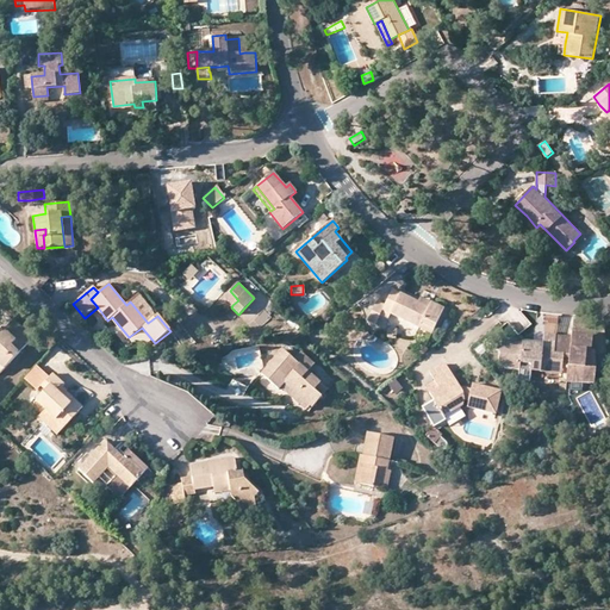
[(422,323),(435,329),(444,309),(431,302),(430,307),(418,303),(392,290),(385,305),(377,302),(367,322),(375,325),(379,317),(383,311),(391,315),(419,328),(422,323)]
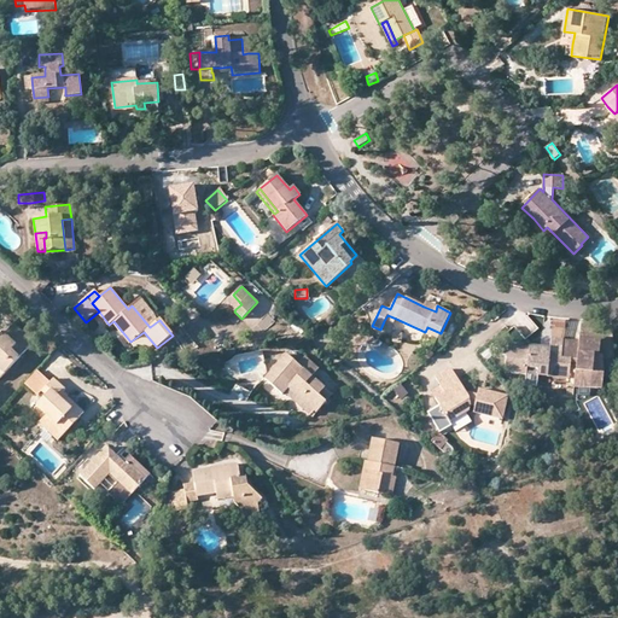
[(242,304),(233,295),(227,301),(235,309),(242,304)]
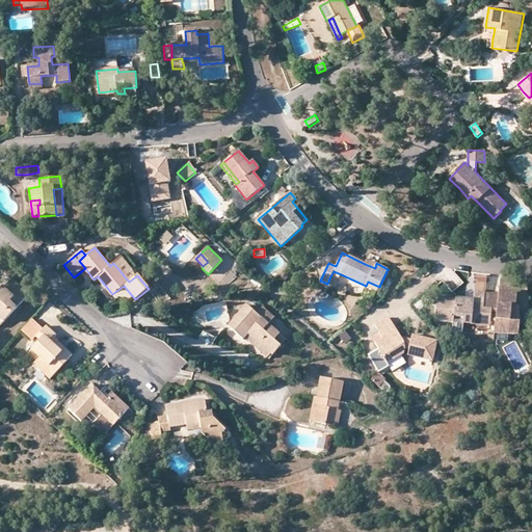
[(137,275),(122,256),(113,263),(129,282),(137,275)]
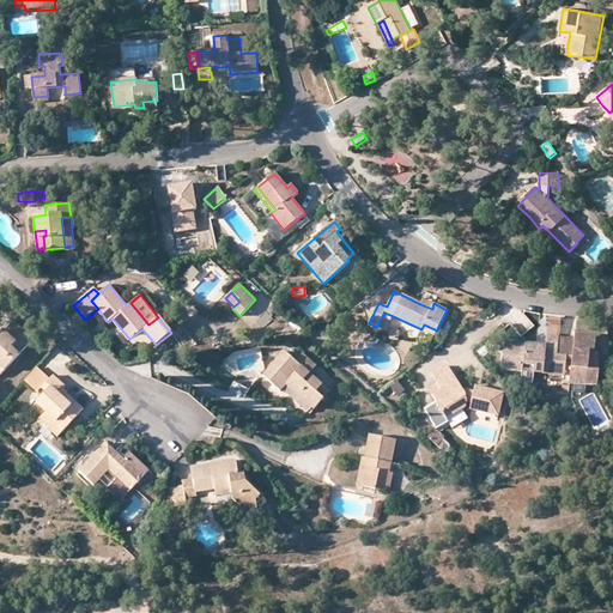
[(432,309),(434,303),(423,298),(420,304),(432,309)]
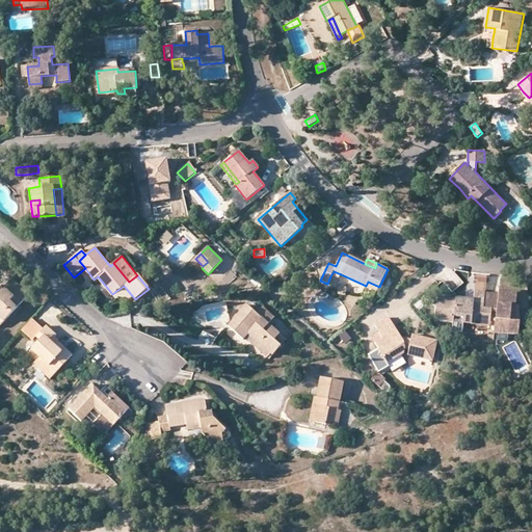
[(0,324),(29,294),(12,280),(4,289),(3,287),(0,290),(0,324)]
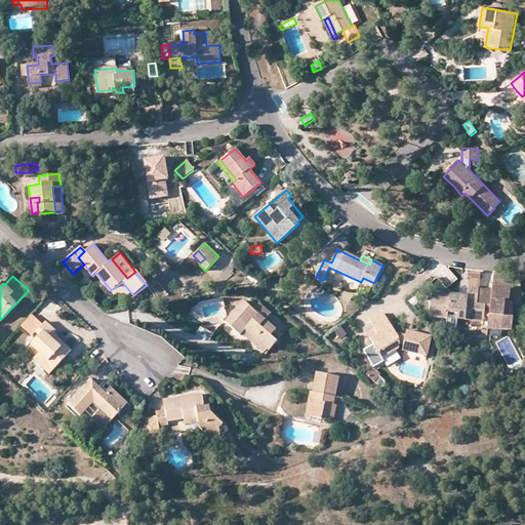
[(361,282),(372,287),(374,283),(363,278),(361,282)]
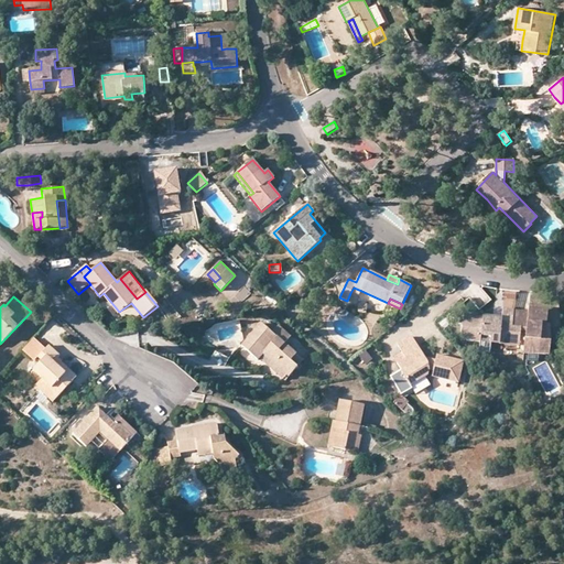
[(491,343),(520,346),(521,331),(527,332),(527,338),(525,338),(523,355),(551,358),(552,340),(542,340),(543,324),(548,324),(549,307),(530,306),(529,311),(502,308),(502,317),(464,314),(456,321),(463,326),(462,334),(468,342),(480,343),(481,336),(491,337),(491,343)]
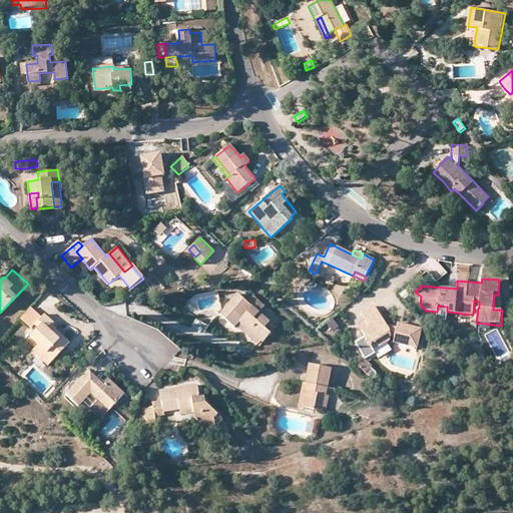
[(239,323),(260,341),(263,343),(276,328),(258,312),(264,306),(252,297),(247,303),(237,294),(220,314),(235,328),(236,326),(239,323)]
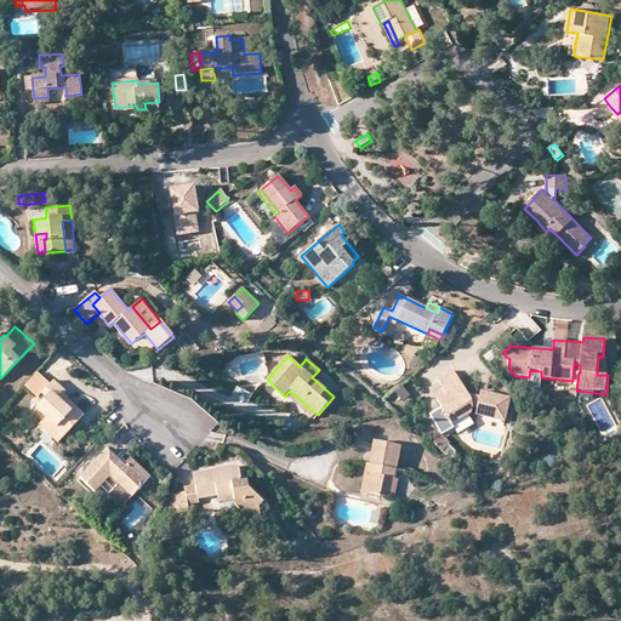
[(476,414),(505,420),(511,398),(480,391),(479,396),(478,400),(471,399),(467,393),(453,370),(438,380),(453,402),(442,409),(451,426),(471,412),(472,408),(477,409),(476,414)]
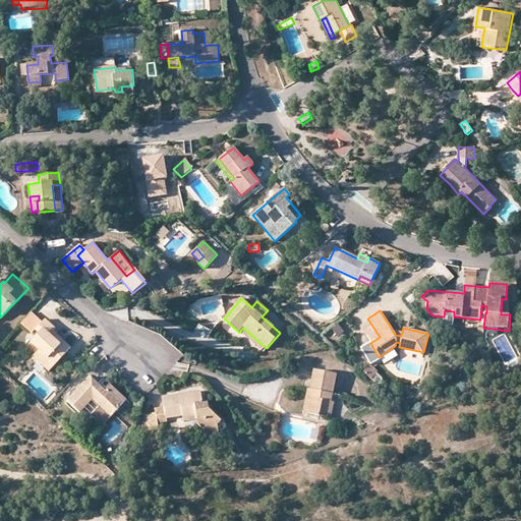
[(445,310),(444,316),(444,322),(453,323),(454,316),(454,311),(445,310)]
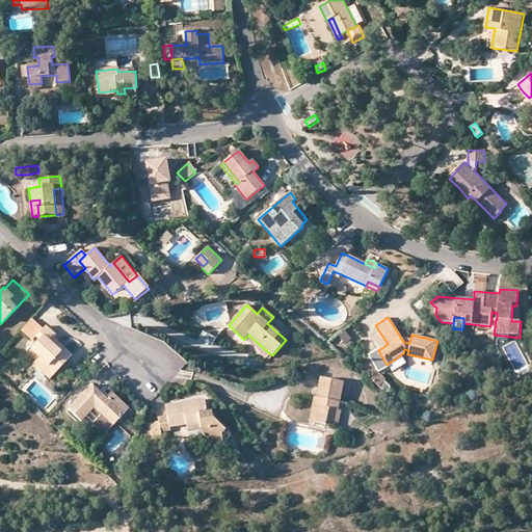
[(43,330),(31,320),(21,329),(32,341),(43,330)]
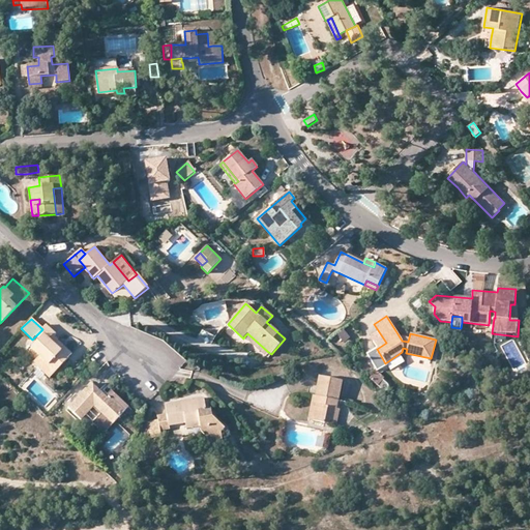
[(57,372),(69,357),(55,344),(51,340),(56,334),(47,325),(36,335),(40,340),(31,349),(40,356),(57,372)]
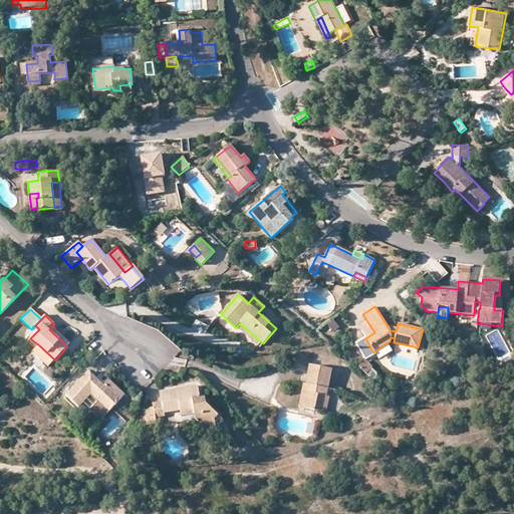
[(240,323),(237,326),(258,344),(260,341),(240,323)]
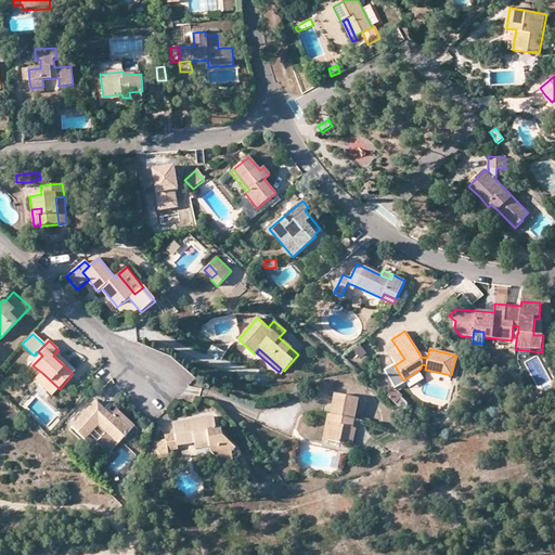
[(57,360),(73,374),(76,371),(61,357),(57,360)]
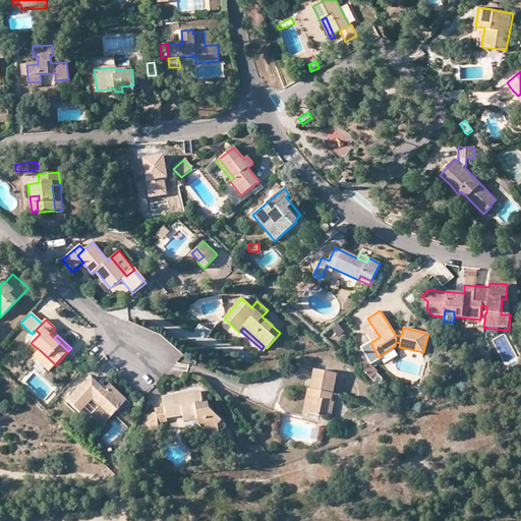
[(56,365),(40,350),(35,356),(50,371),(56,365)]
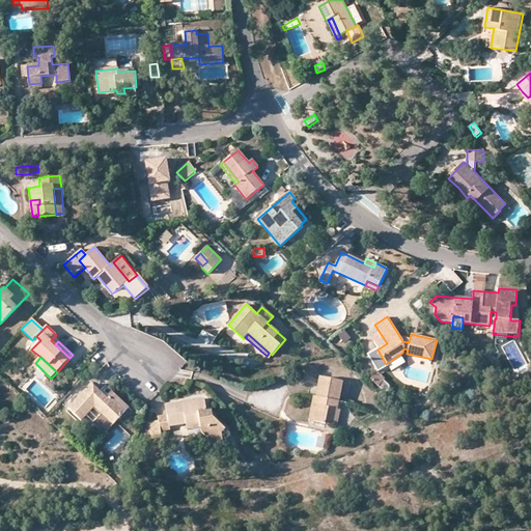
[(369,381),(376,387),(382,381),(374,374),(369,381)]
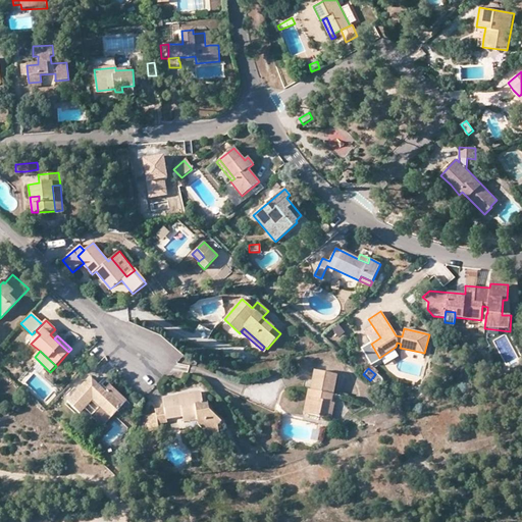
[(308,414),(319,416),(320,412),(326,413),(329,403),(330,404),(336,375),(314,371),(310,390),(315,392),(313,399),(311,398),(308,414)]
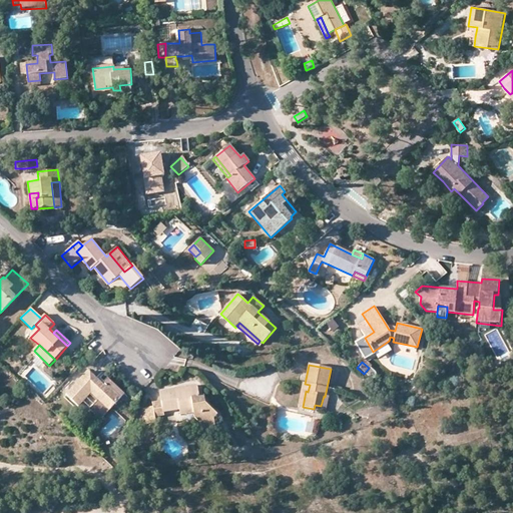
[(106,389),(102,385),(89,372),(67,395),(79,407),(92,394),(99,401),(109,411),(122,398),(109,386),(106,389)]
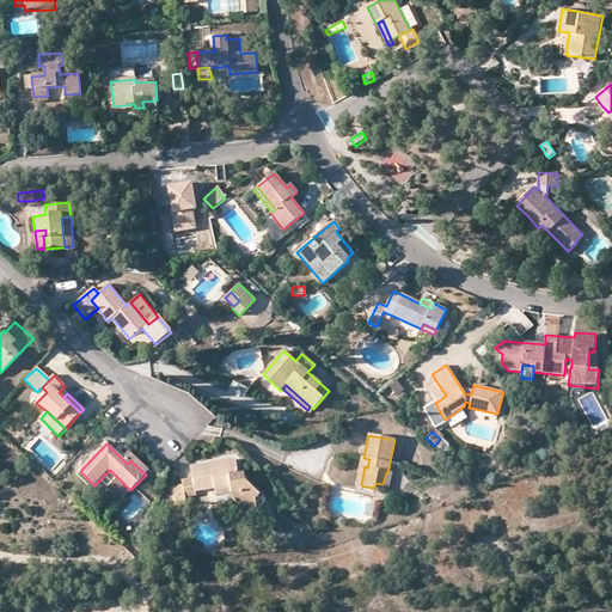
[(130,460),(146,475),(150,471),(129,452),(122,459),(127,464),(130,460)]
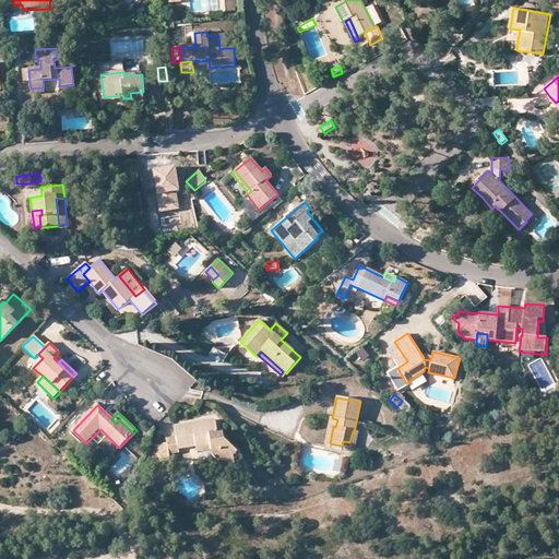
[(337,419),(332,418),(330,417),(324,442),(330,443),(333,426),(335,427),(337,419)]
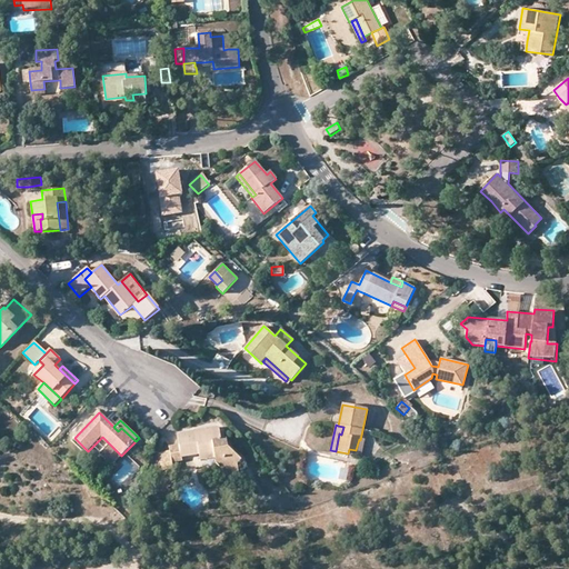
[(216,462),(228,473),(237,462),(241,458),(221,440),(219,428),(179,433),(180,446),(182,457),(199,453),(215,451),(215,457),(216,462)]
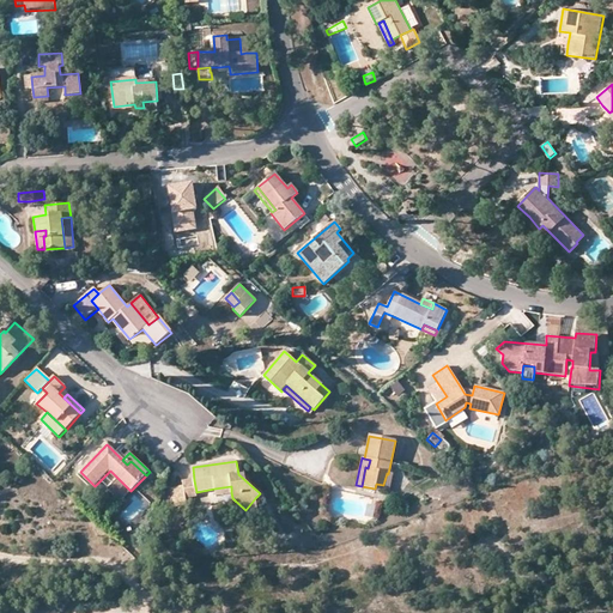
[(376,484),(375,489),(389,492),(393,474),(388,474),(387,473),(383,485),(376,484)]
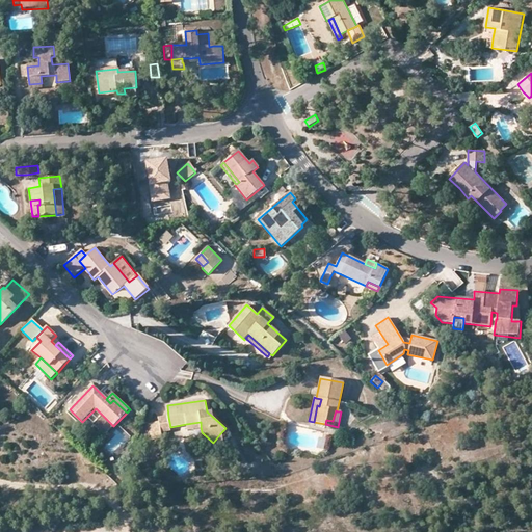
[(95,423),(101,418),(96,411),(89,417),(95,423)]
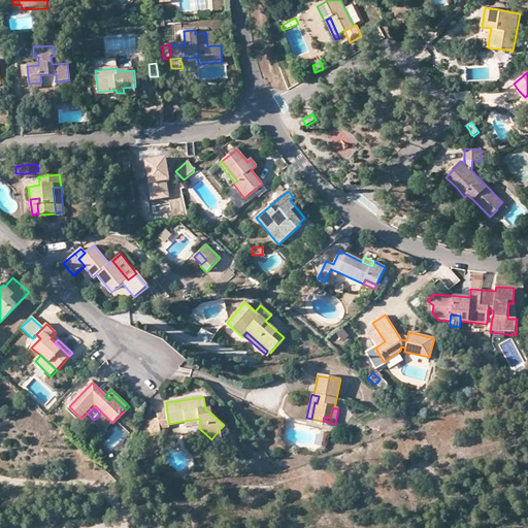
[(112,423),(102,413),(94,422),(104,431),(112,423)]
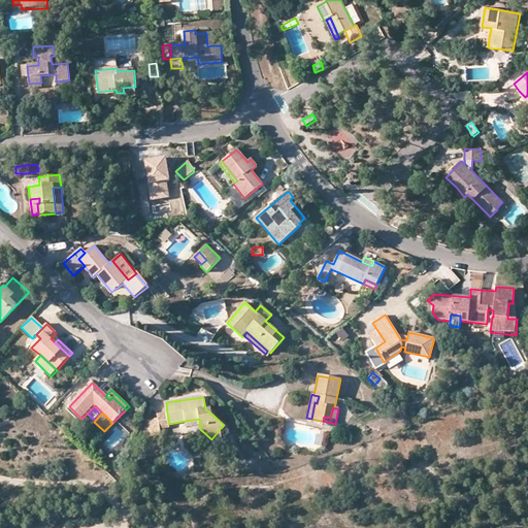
[(169,424),(167,414),(158,415),(158,419),(159,419),(161,428),(169,427),(169,424)]
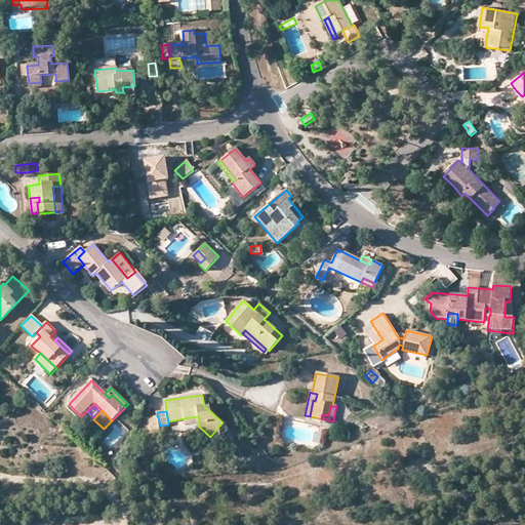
[(158,416),(157,416),(149,417),(152,435),(156,434),(156,433),(161,432),(160,426),(158,416)]
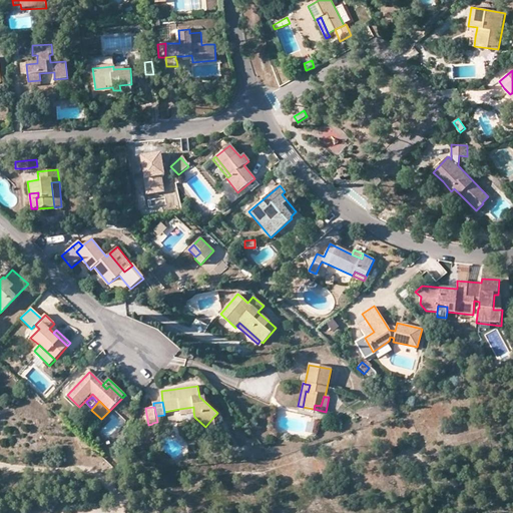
[(213,417),(205,427),(214,426),(213,417)]
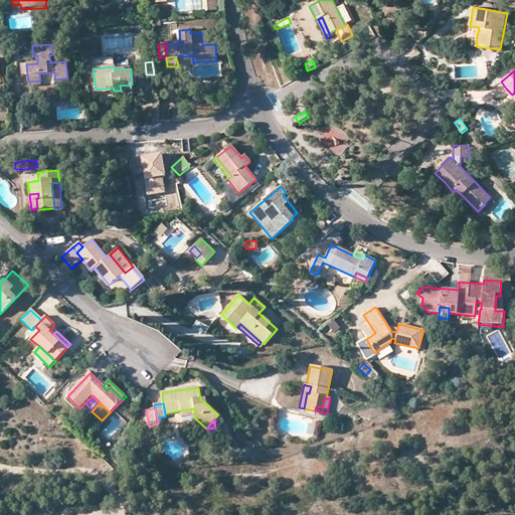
[(153,424),(153,425),(155,439),(162,438),(160,423),(158,423),(153,424)]
